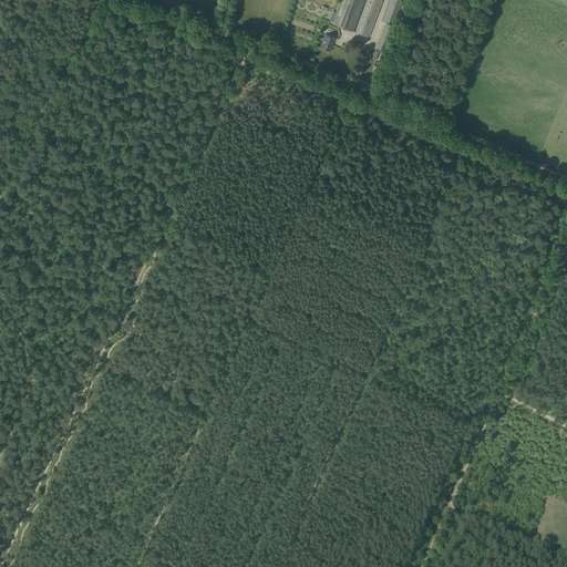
[(340,0),(331,23),(353,31),(364,0),(340,0)]
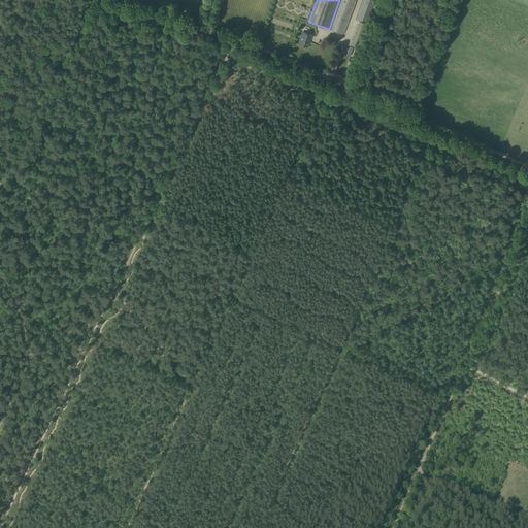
[(341,0),(331,30),(343,34),(356,0),(341,0)]
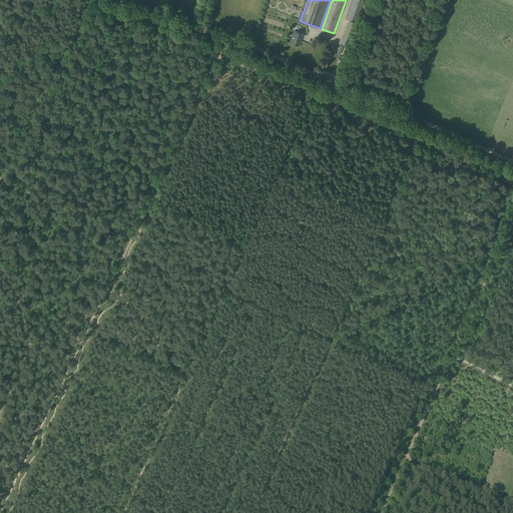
[(352,0),(346,19),(349,21),(349,20),(356,23),(364,0),(352,0)]
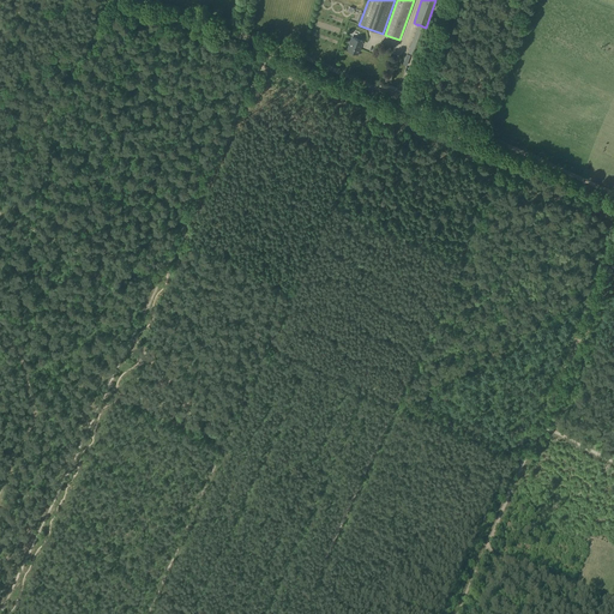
[(351,37),(347,50),(357,54),(362,41),(351,37)]
